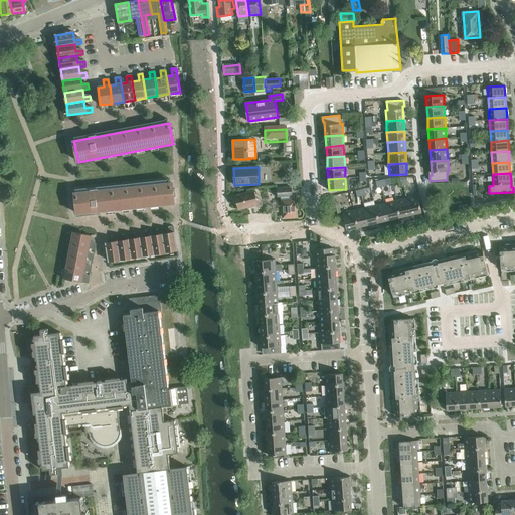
[(77,214),(151,206),(173,204),(171,182),(75,193),(77,214)]
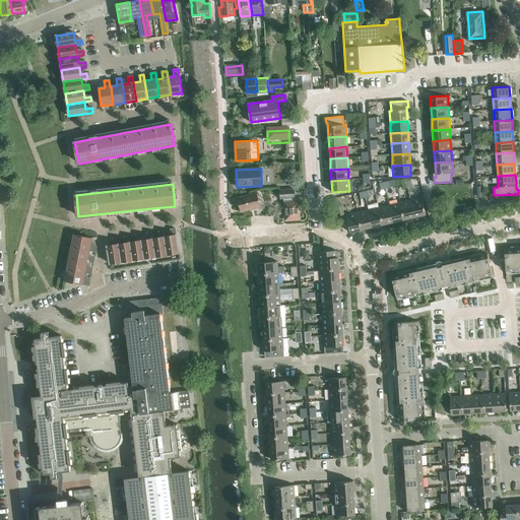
[(280,198),(295,197),(295,190),(280,190),(280,198)]
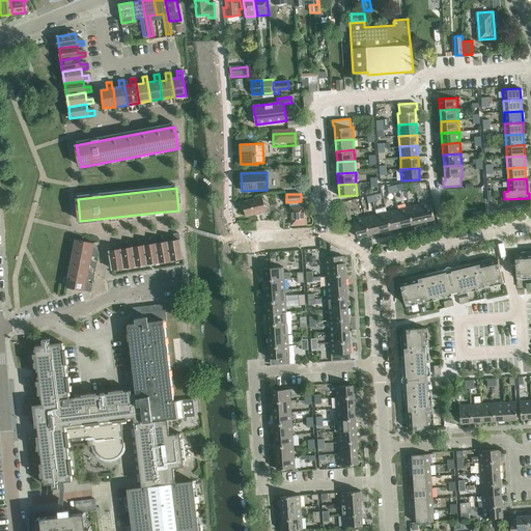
[(262,196),(242,202),(246,217),(267,211),(262,196)]
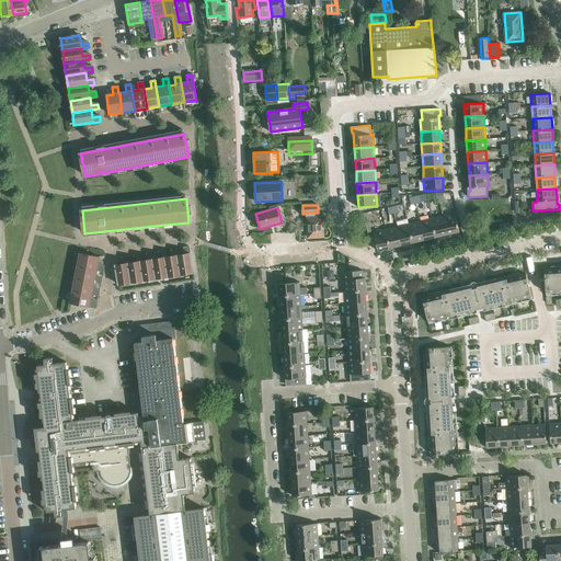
[(455,213),(443,216),(447,235),(459,231),(455,213)]
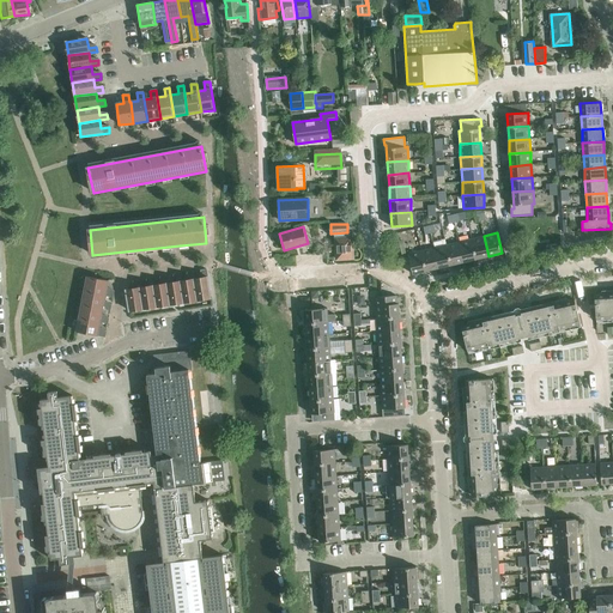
[(484,236),(472,240),(477,259),(489,256),(484,236)]
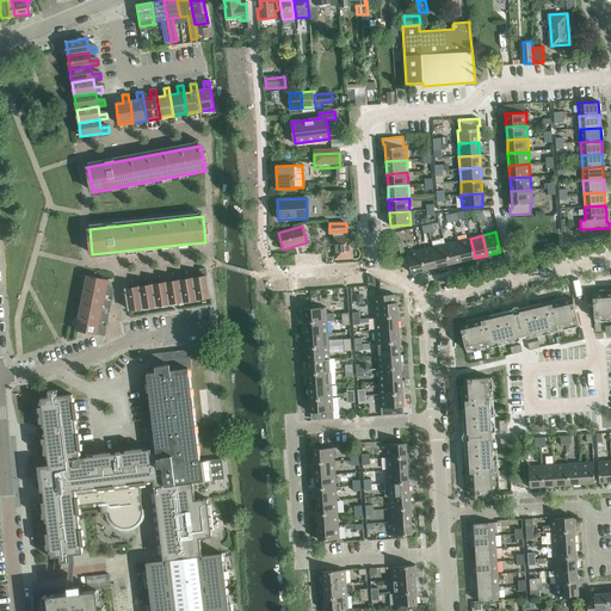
[(334,239),(335,259),(351,258),(350,238),(334,239)]
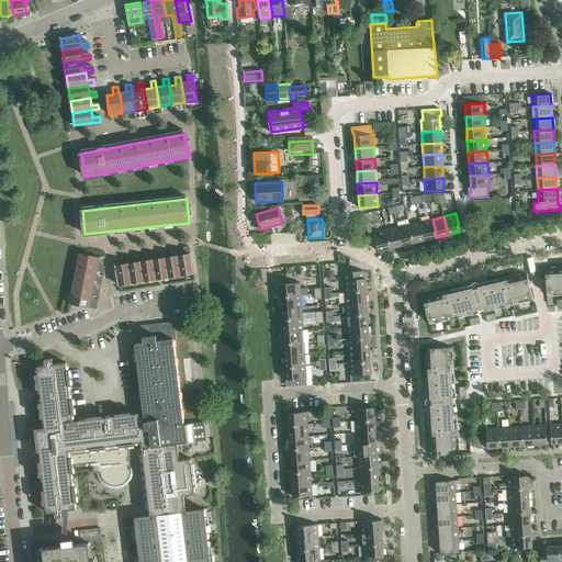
[(420,222),(425,240),(437,237),(433,220),(420,222)]
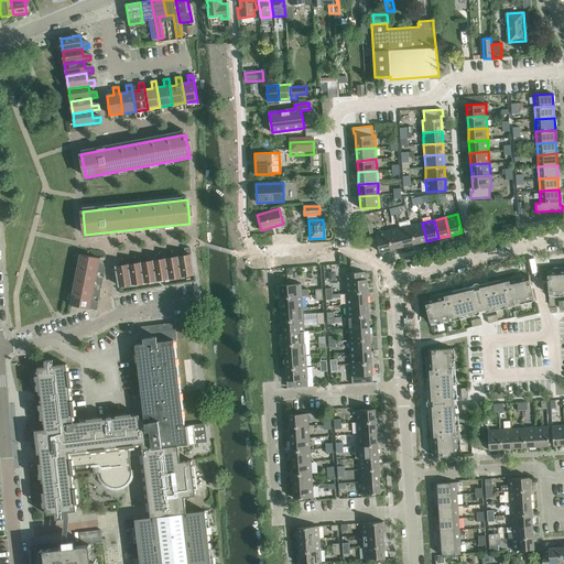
[(411,226),(415,243),(426,241),(422,223),(411,226)]
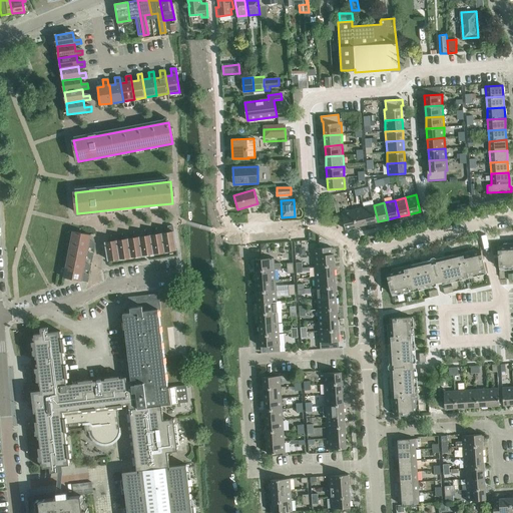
[(363,207),(367,224),(378,221),(374,205),(363,207)]
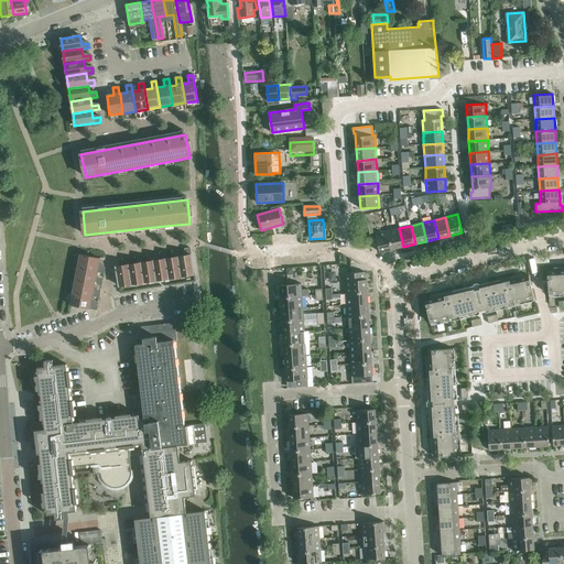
[(388,230),(392,249),(403,247),(399,228),(388,230)]
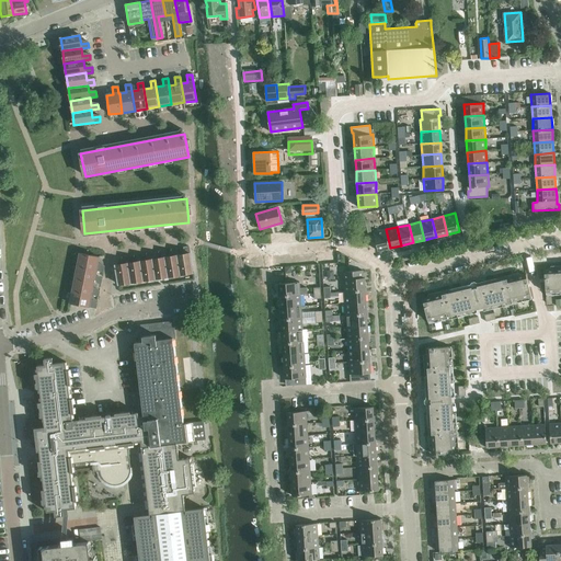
[(386,229),(374,232),(378,251),(390,248),(386,229)]
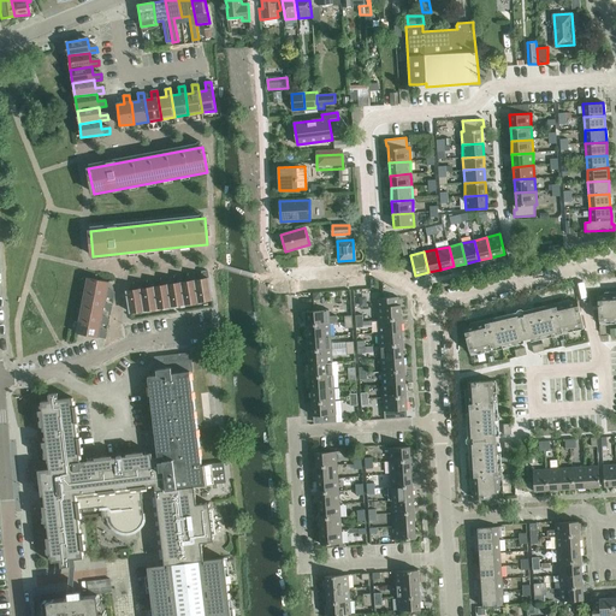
[(207,271),(202,272),(203,279),(195,280),(194,273),(188,273),(189,282),(182,283),(181,274),(175,276),(176,284),(169,285),(167,277),(161,278),(163,285),(154,286),(153,279),(148,280),(149,288),(141,289),(140,282),(134,283),(135,290),(126,291),(130,313),(212,300),(207,271)]
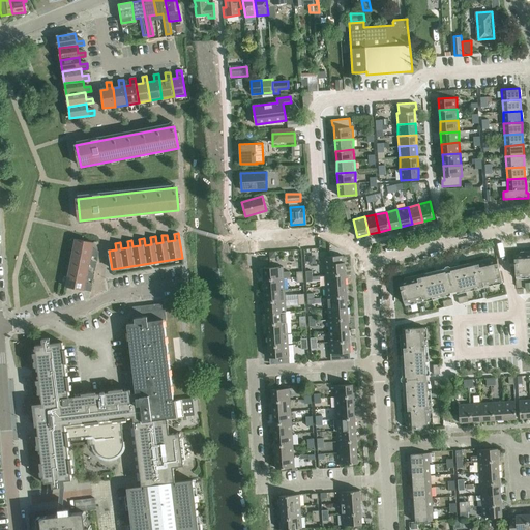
[(97,257),(98,252),(92,251),(93,243),(76,239),(72,252),(91,255),(91,256),(97,257)]
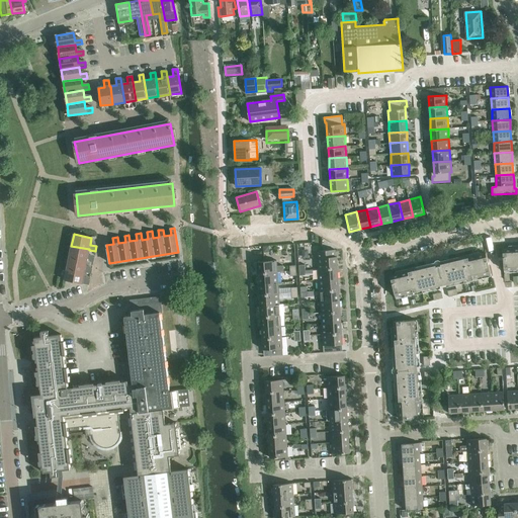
[(93,262),(94,257),(88,256),(89,250),(89,249),(71,246),(69,257),(87,261),(93,262)]
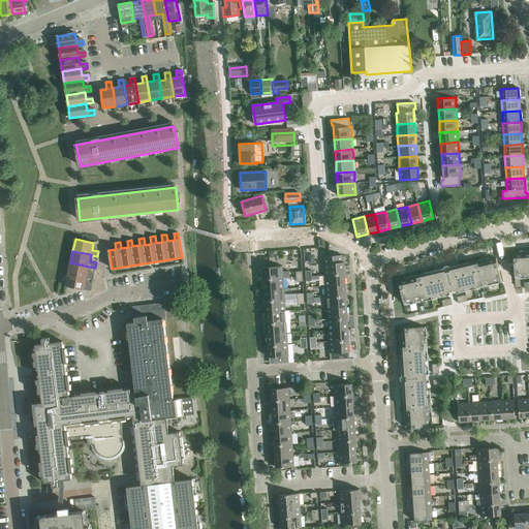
[(528,253),(514,254),(515,276),(528,274),(528,253)]
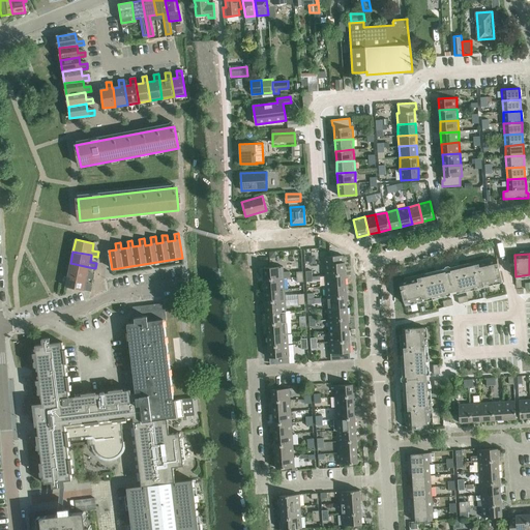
[(324,257),(325,269),(325,275),(345,274),(345,263),(344,263),(343,256),(324,257)]
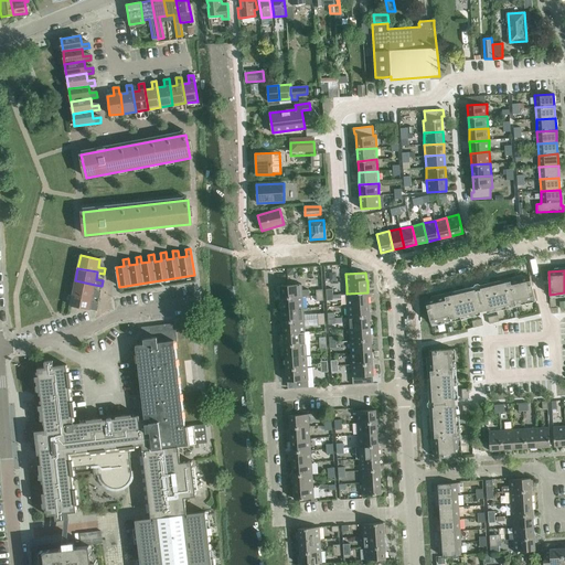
[(535,298),(530,276),(426,301),(430,323),(535,298)]
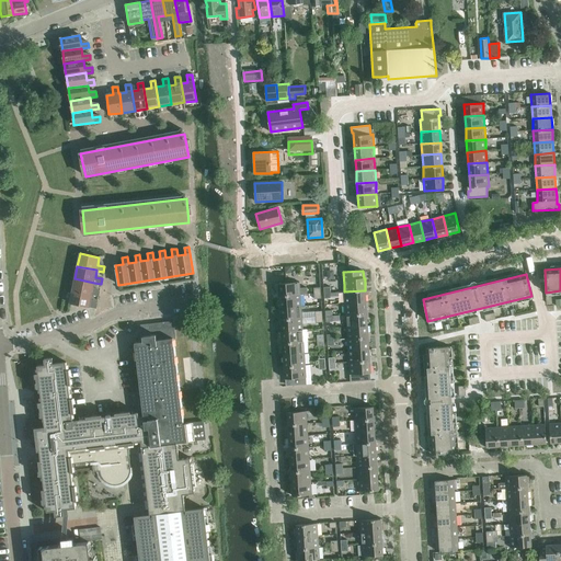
[(99,296),(100,290),(93,289),(94,283),(75,278),(72,290),(92,295),(99,296)]
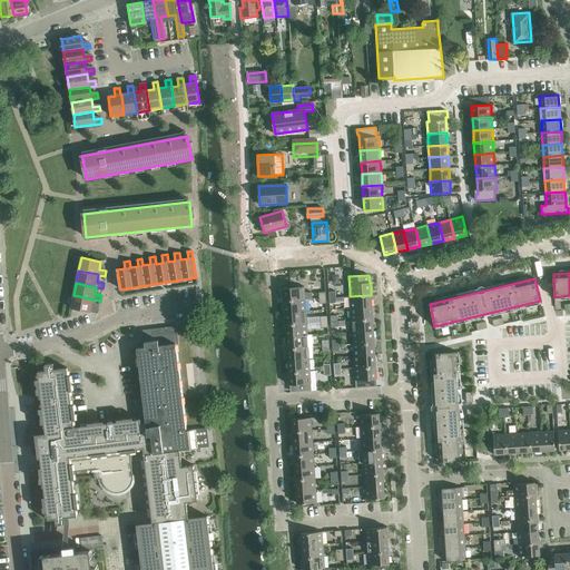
[(283,288),(284,301),(305,300),(304,287),(283,288)]
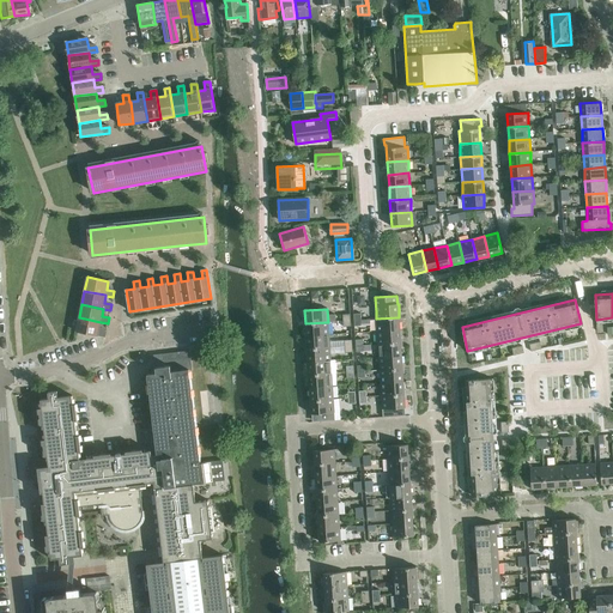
[(105,337),(107,332),(98,329),(101,322),(79,317),(77,332),(105,337)]
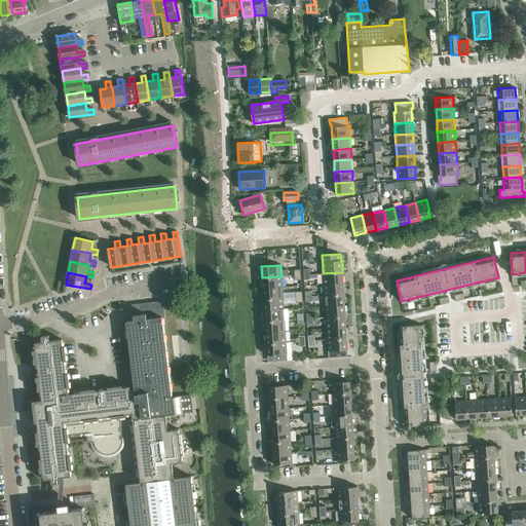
[(342,272),(323,273),(324,285),(343,283),(342,272)]
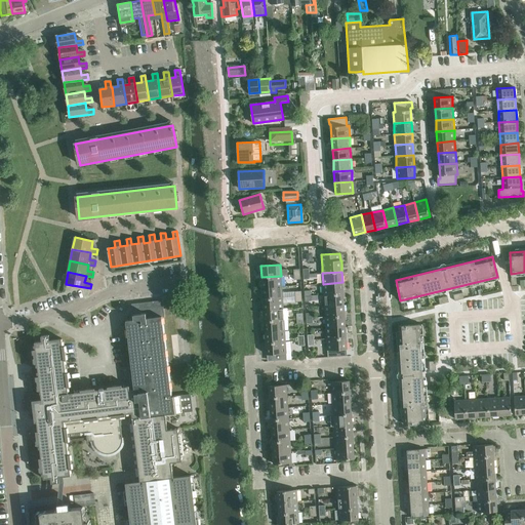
[(282,286),(281,276),(261,277),(263,288),(282,286)]
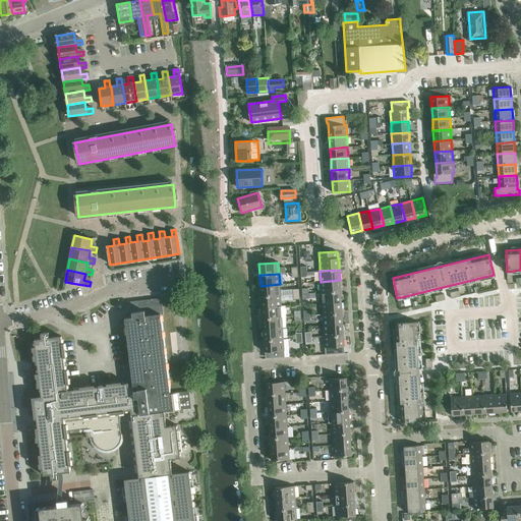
[(340,280),(321,282),(322,293),(341,291),(340,280)]
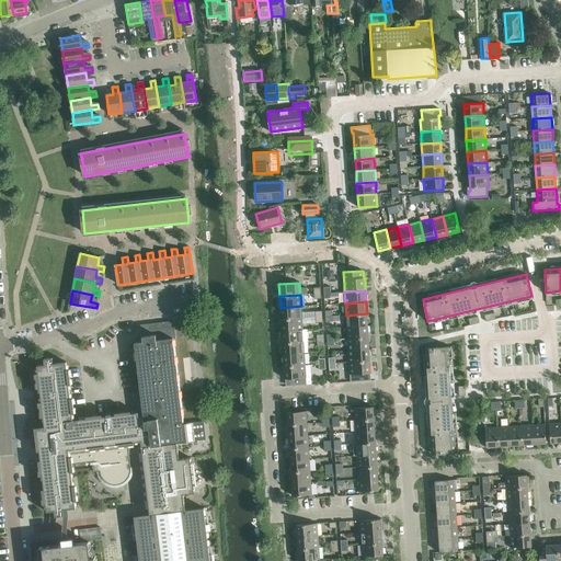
[(281,308),(281,320),(301,318),(301,306),(281,308)]
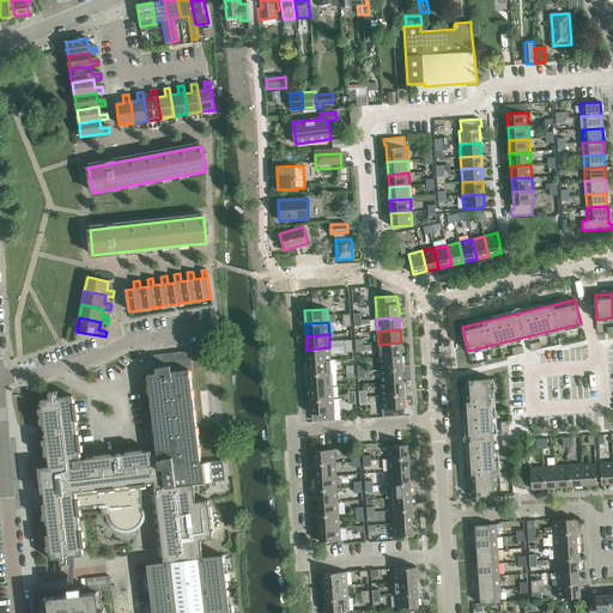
[(529,344),(530,351),(541,349),(540,341),(529,344)]
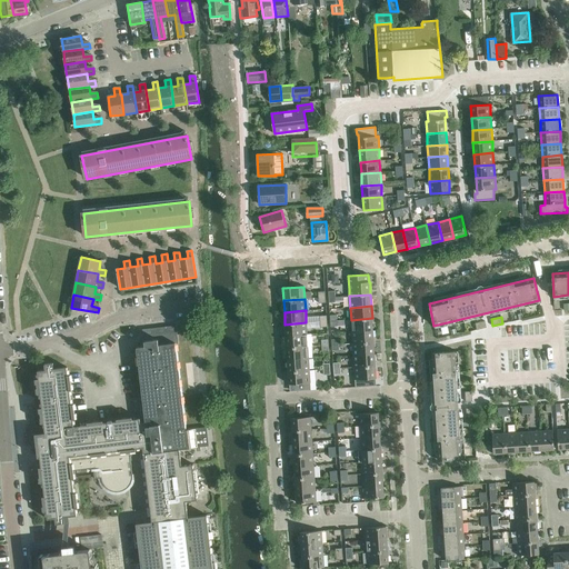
[(372,318),(351,320),(351,331),(373,330),(372,318)]
